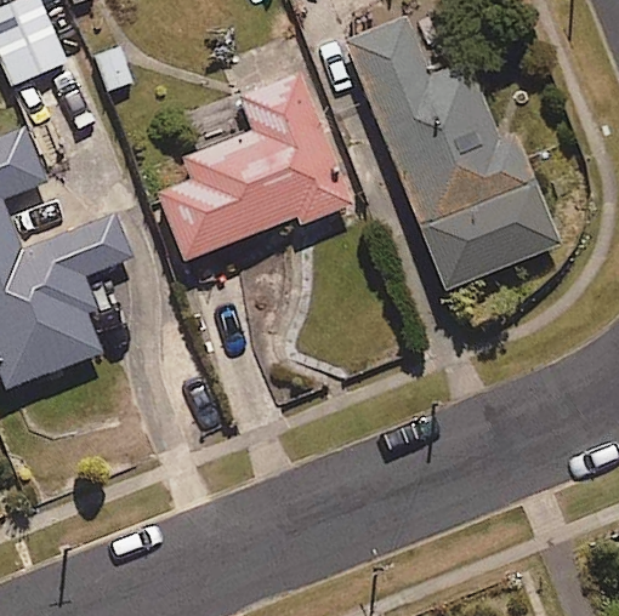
[(0,52),(15,84),(68,60),(40,0),(10,0),(0,5),(0,52)]
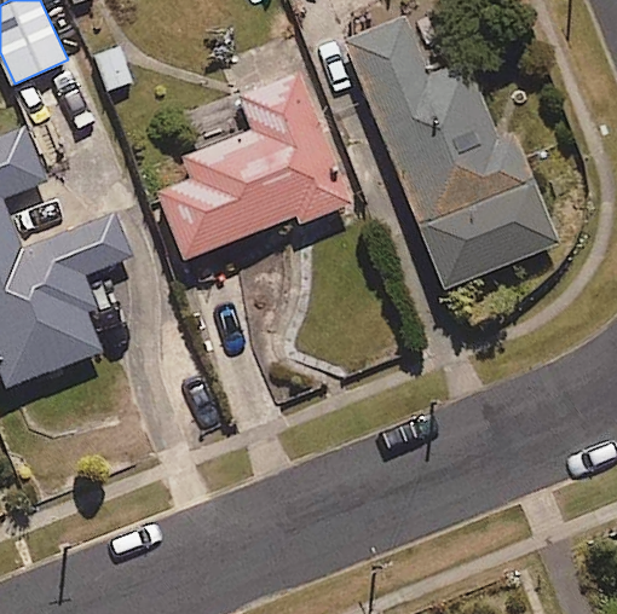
[(64,0),(68,11),(99,0),(64,0)]
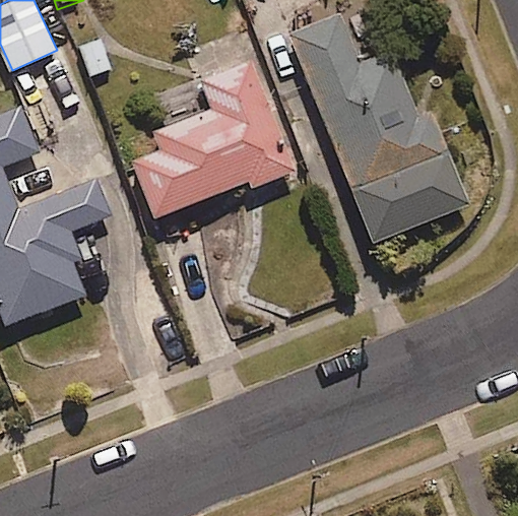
[(392,51),(362,64),(340,13),(289,35),(376,243),(470,204),(431,110),(418,115),(392,51)]
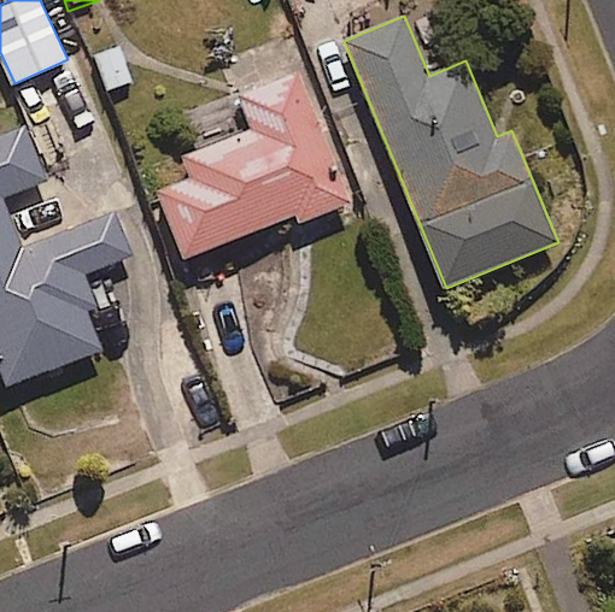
[(138,87),(122,39),(87,49),(103,98),(138,87)]
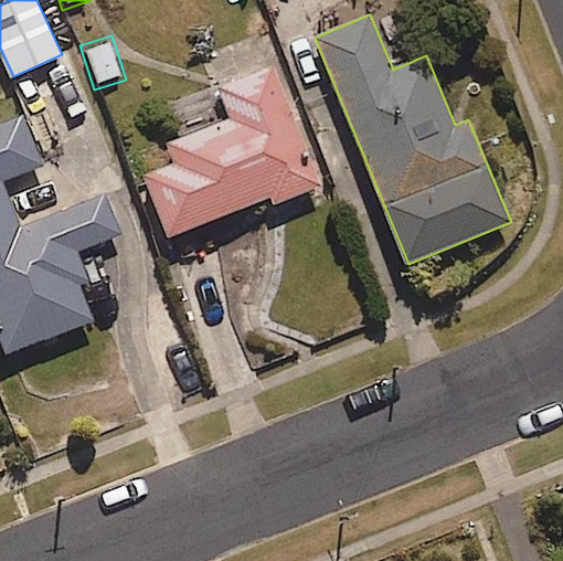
[(174,167),(145,179),(168,237),(267,199),(271,205),(319,187),(273,67),(216,90),(230,123),(167,147),(174,167)]
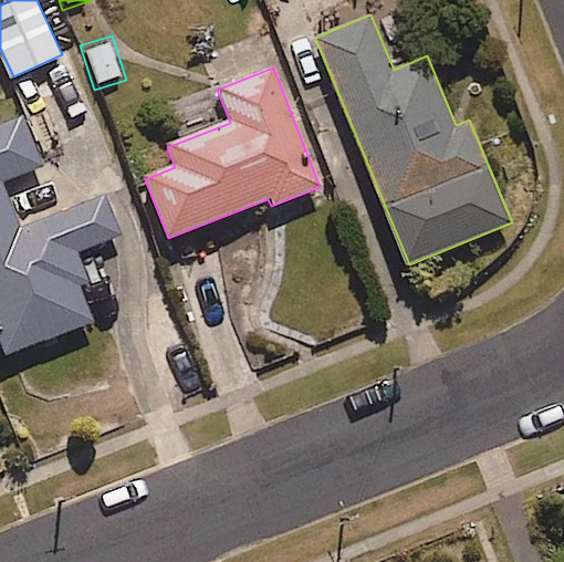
[(0,344),(4,355),(93,322),(79,284),(94,279),(83,249),(119,235),(105,197),(19,229),(1,181),(42,166),(23,115),(0,124),(0,344)]
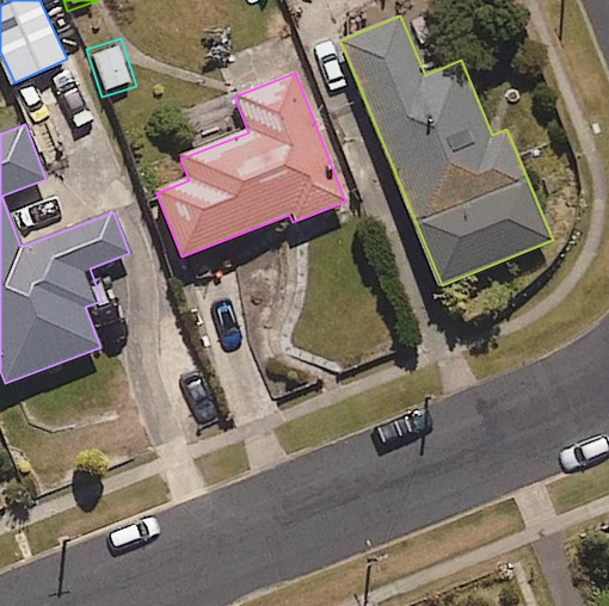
All buildings are outlined.
